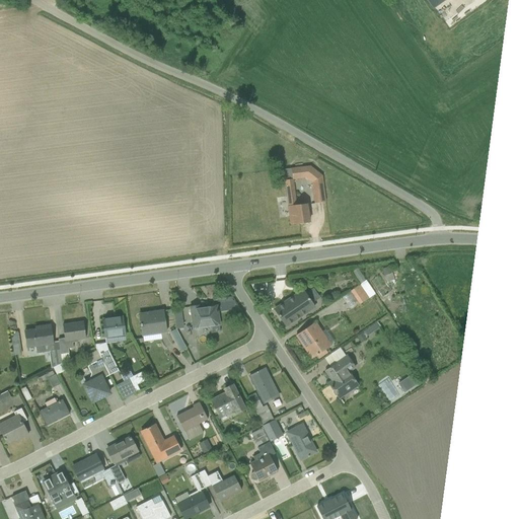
[(446,0),(426,0),(433,9),(446,0)]
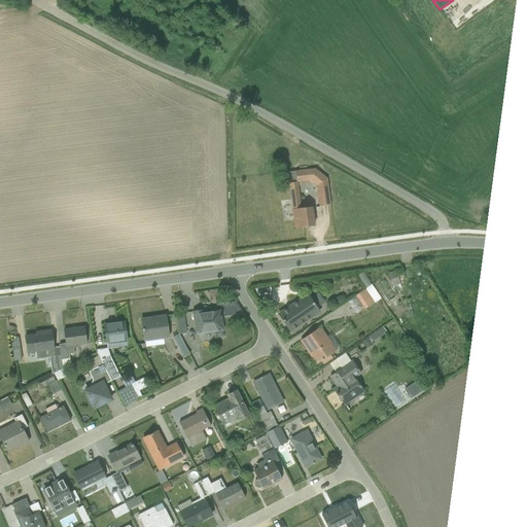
[(301,209),(297,183),(310,181),(316,186),(319,207),(330,206),(327,179),(315,169),(295,172),(296,182),(288,183),(291,210),(292,210),(294,229),(314,225),(311,207),(301,209)]
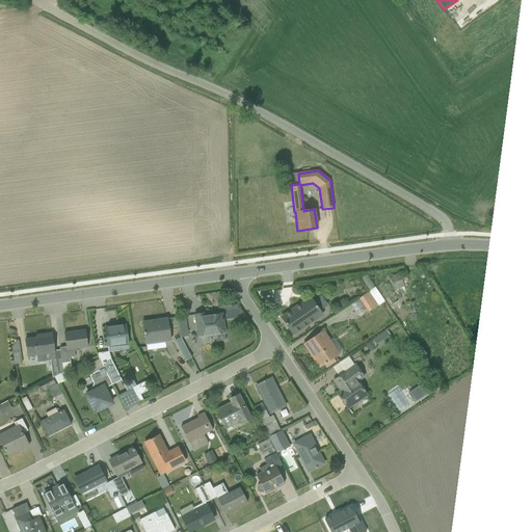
[(361,278),(369,291),(374,288),(366,275),(361,278)]
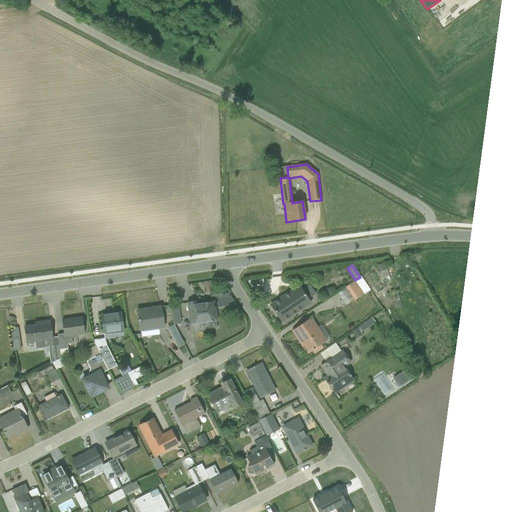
[(367,275),(377,292),(385,287),(375,270),(367,275)]
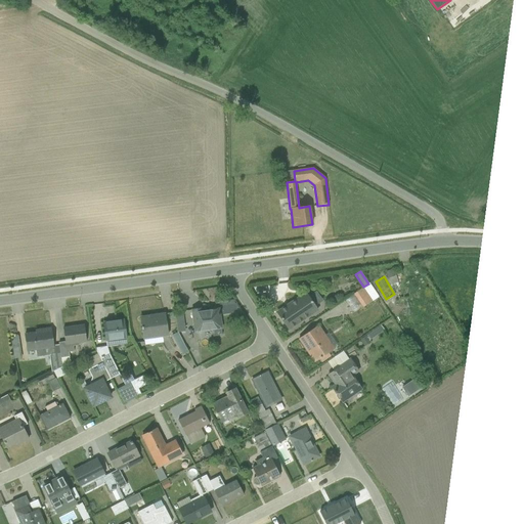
[(363,287),(353,294),(362,308),(364,306),(366,309),(372,306),(369,303),(373,301),(363,287)]
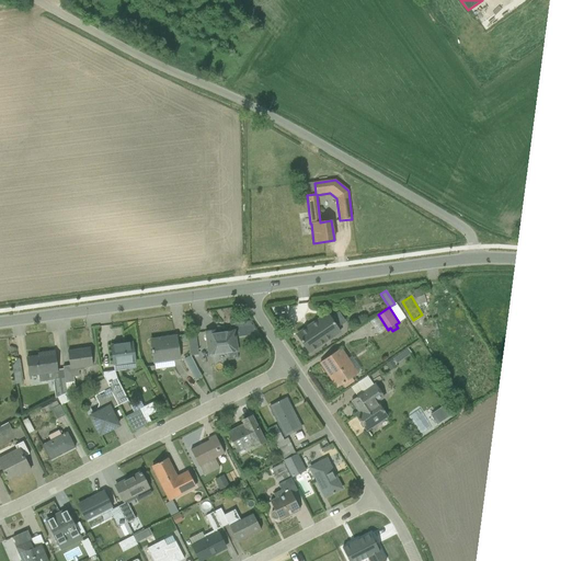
[(308,355),(341,333),(338,328),(345,322),(338,311),(330,317),(327,312),(295,334),(308,355)]
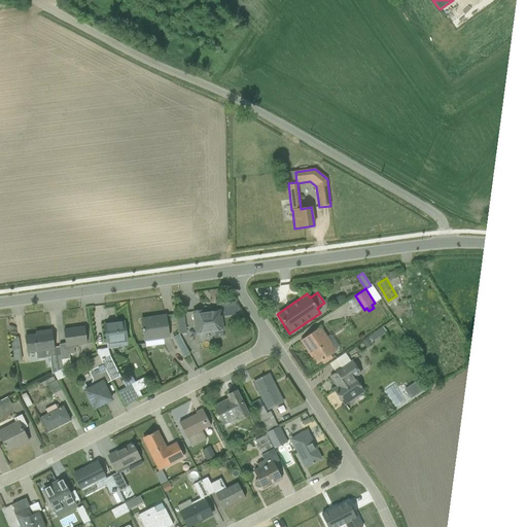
[(221,304),(222,317),(242,314),(234,302),(221,304)]
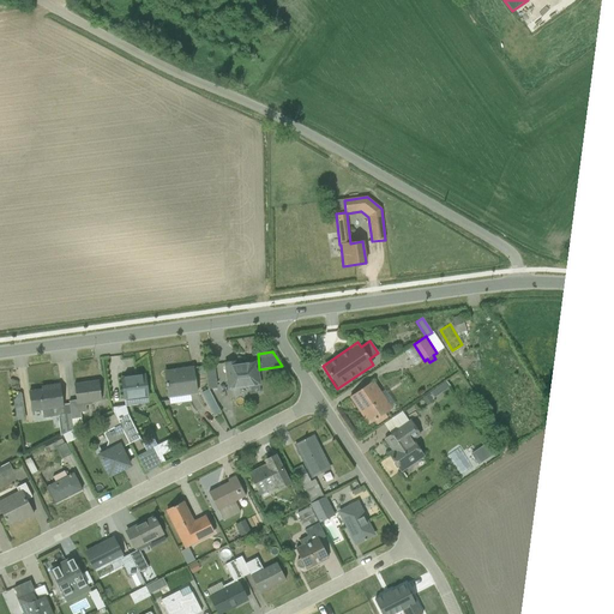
[(250,395),(260,393),(256,363),(235,366),(234,362),(226,363),(229,389),(248,386),(250,395)]
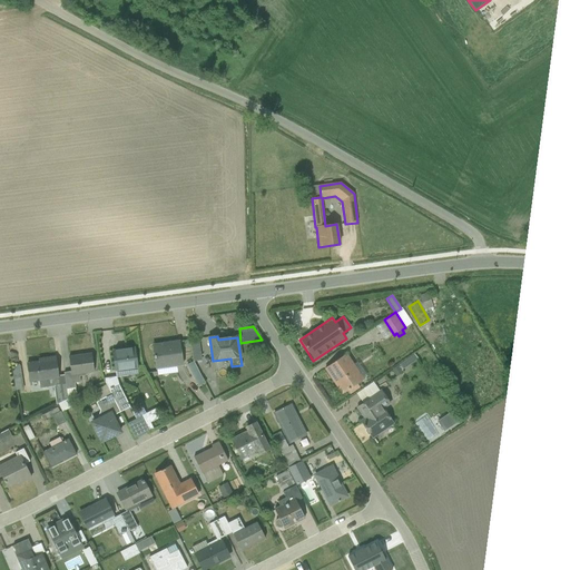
[(189,340),(194,362),(202,361),(198,338),(189,340)]
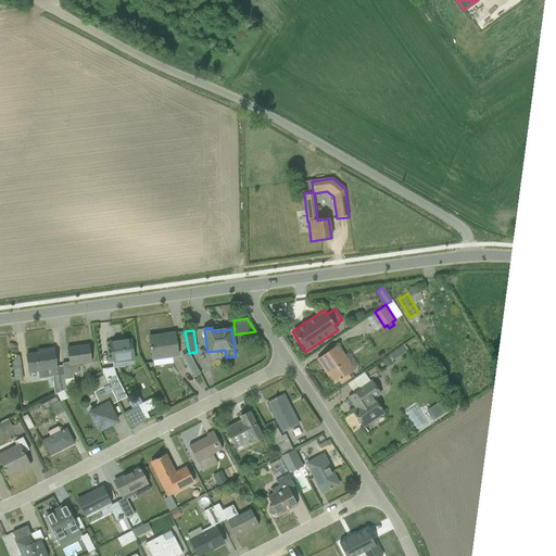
[(152,362),(178,357),(175,333),(164,335),(164,336),(149,338),(152,362)]
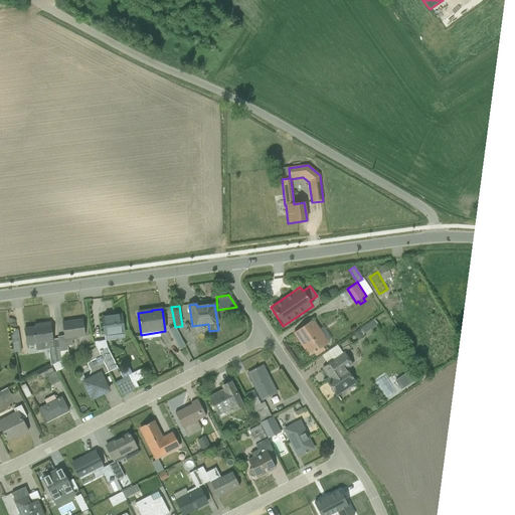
[(105,341),(125,339),(122,315),(113,316),(102,317),(102,318),(105,340),(105,341)]
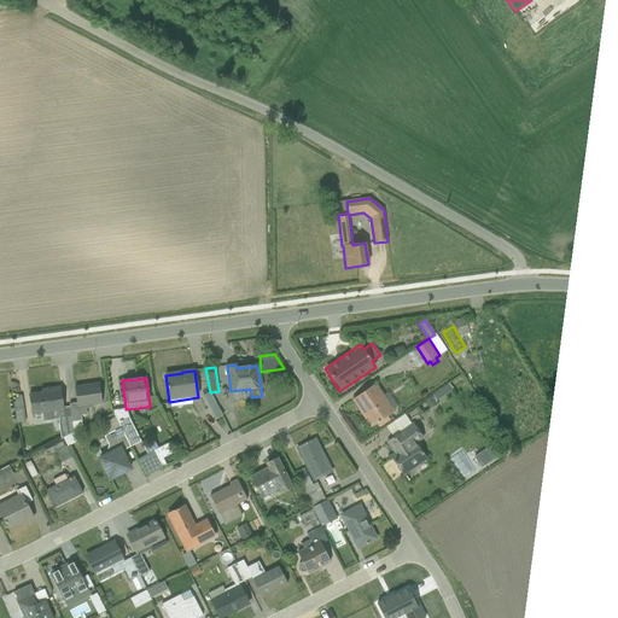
[(93,406),(101,404),(99,384),(74,388),(76,403),(69,404),(69,407),(73,432),(82,427),(81,417),(87,415),(86,409),(93,408),(93,406)]
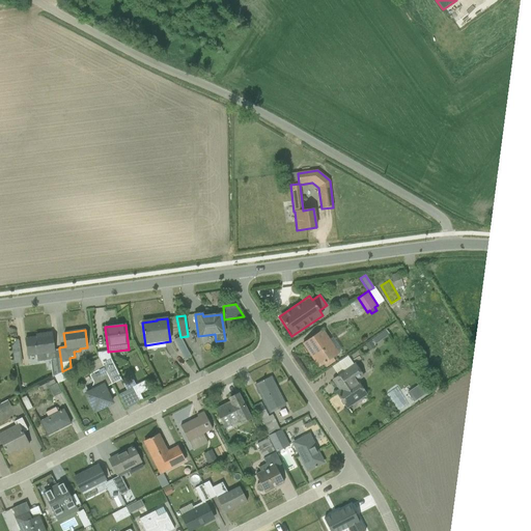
[(323,330),(303,343),(319,367),(339,354),(323,330)]
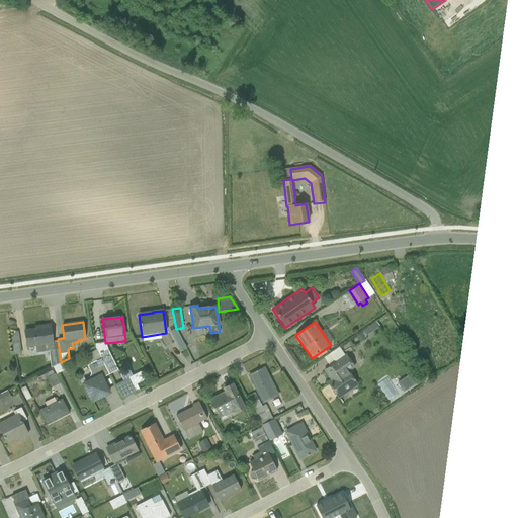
[(363,331),(366,336),(379,327),(376,322),(363,331)]
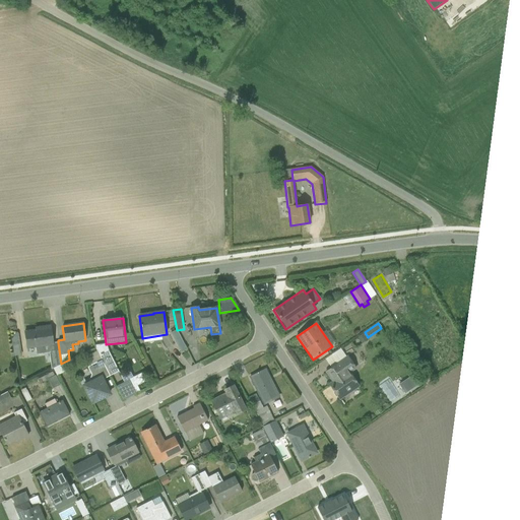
[(58,342),(53,343),(50,326),(41,327),(41,330),(24,332),(26,349),(36,348),(37,354),(45,353),(45,352),(49,352),(51,370),(53,369),(61,364),(58,342)]
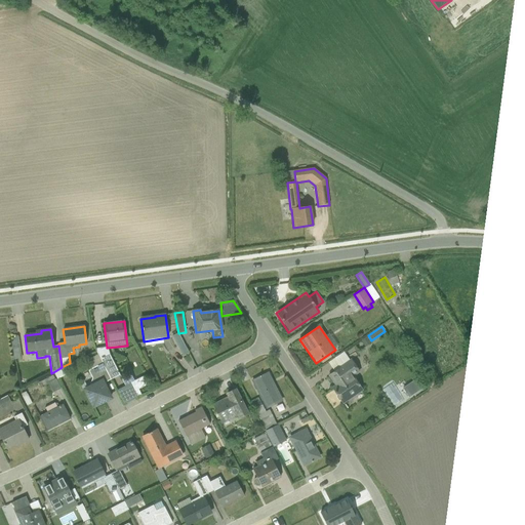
[(183,356),(189,353),(178,333),(172,336),(183,356)]
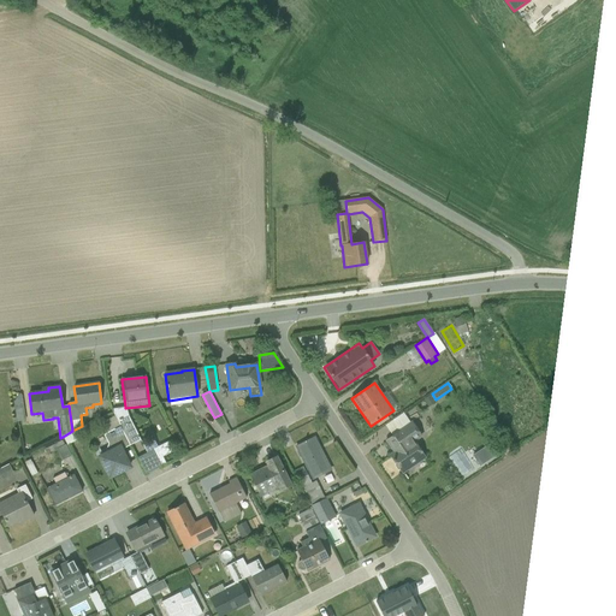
[(16,422),(25,421),(22,392),(19,394),(13,402),(16,422)]
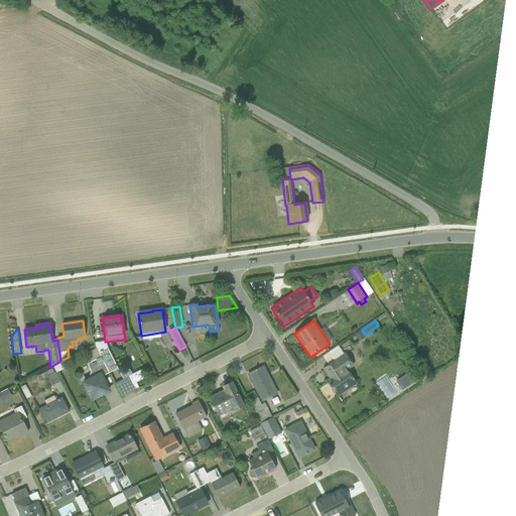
[(365,337),(361,331),(354,335),(358,342),(365,337)]
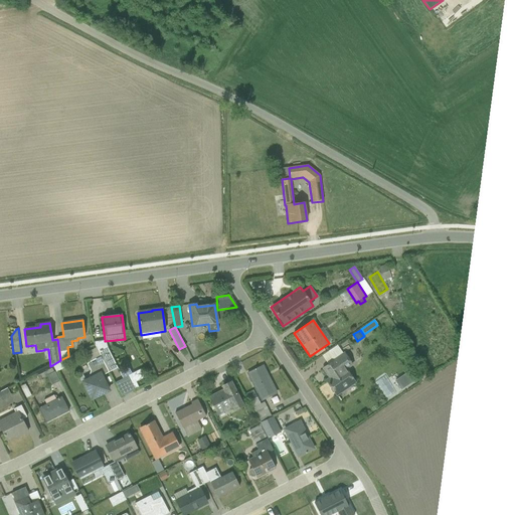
[(96,348),(108,373),(118,368),(105,341),(105,340),(95,342),(95,345),(96,348)]
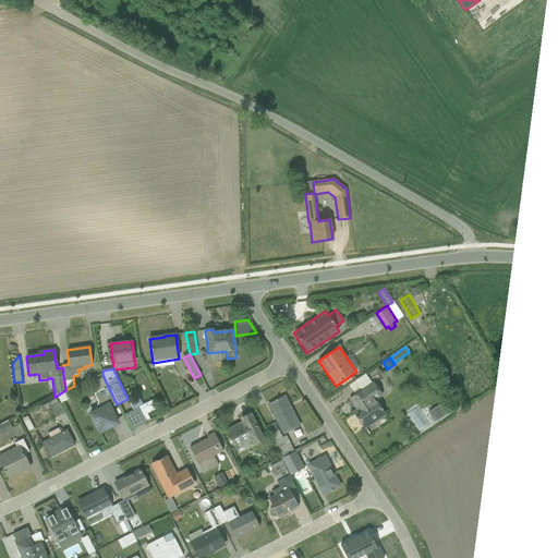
[(99,433),(118,423),(110,408),(117,404),(104,377),(92,384),(96,392),(93,393),(97,402),(95,409),(96,409),(88,412),(99,433)]
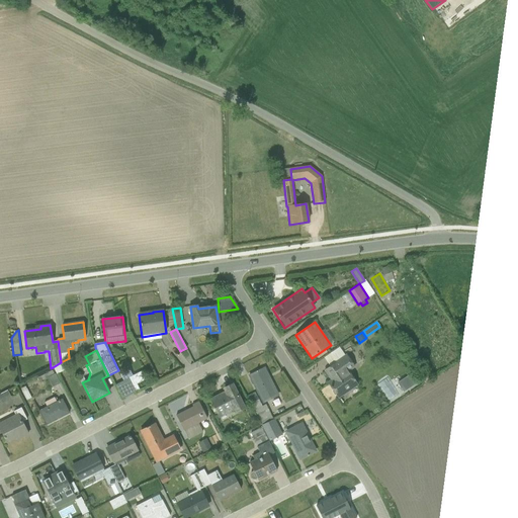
[(346,354),(335,361),(336,363),(326,369),(333,379),(328,383),(338,398),(357,384),(349,371),(355,367),(346,354)]
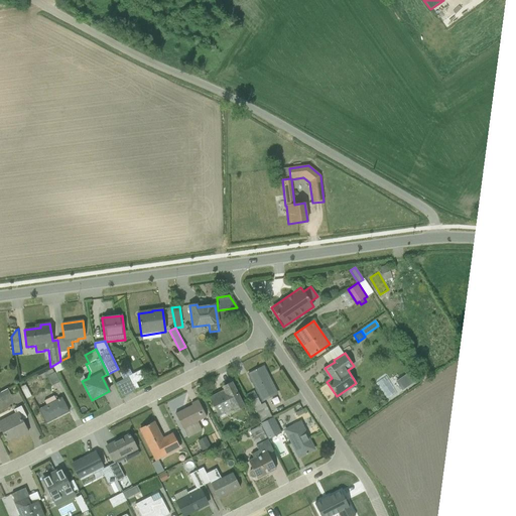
[(65,368),(60,361),(52,366),(55,372),(65,368)]
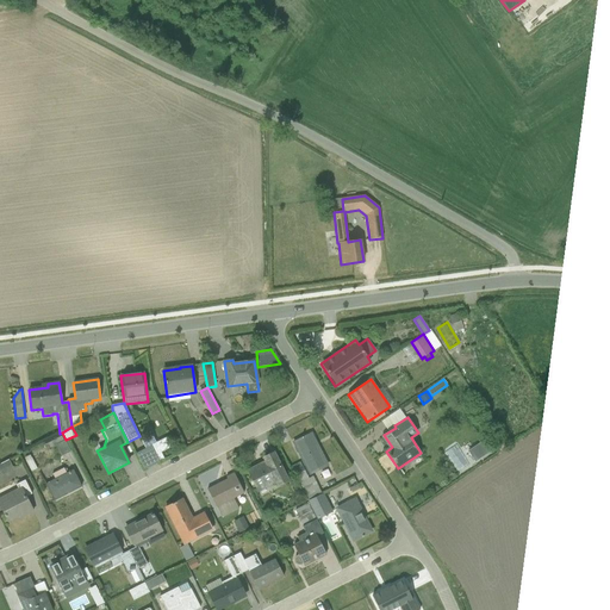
[(166,437),(155,442),(151,434),(141,440),(145,448),(151,446),(159,461),(163,459),(161,452),(172,447),(166,437)]
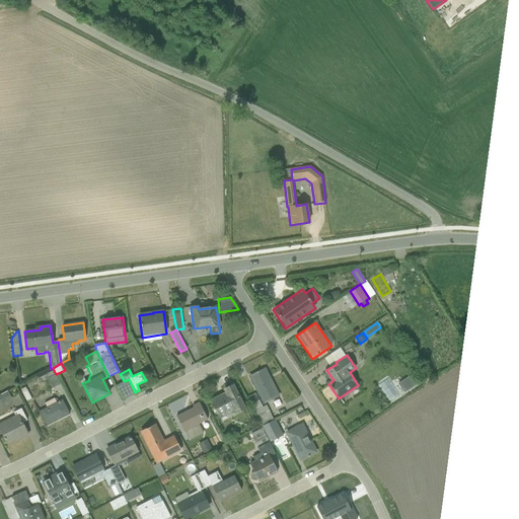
[(263,403),(279,395),(265,369),(257,372),(256,372),(256,373),(249,376),(263,403)]
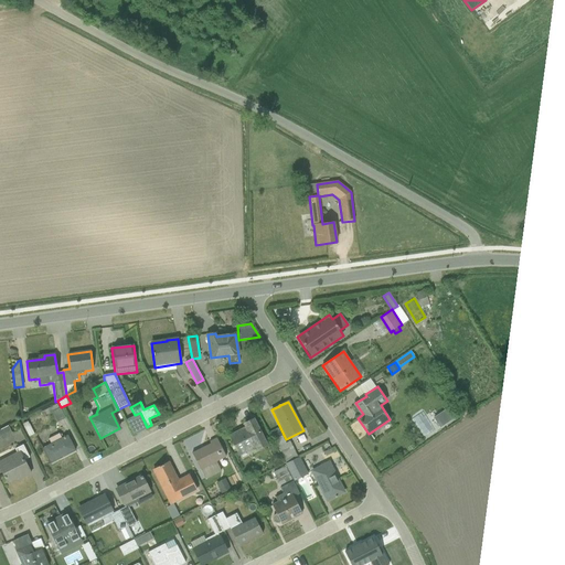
[(43,417),(52,413),(56,423),(65,418),(60,407),(59,408),(56,404),(41,413),(43,417)]
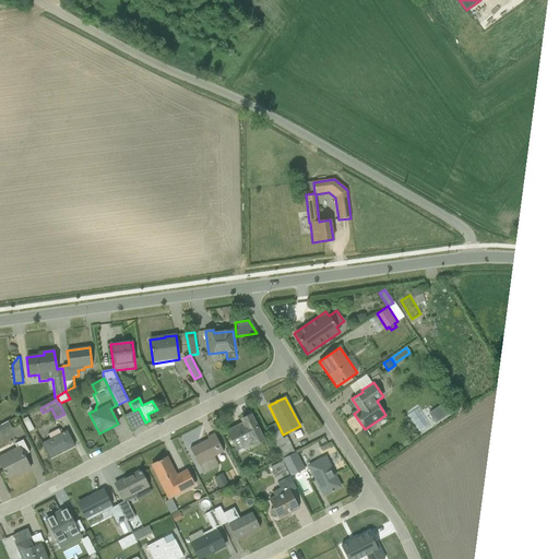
[(253,447),(263,441),(250,415),(241,419),(244,424),(227,431),(237,451),(252,443),(253,447)]
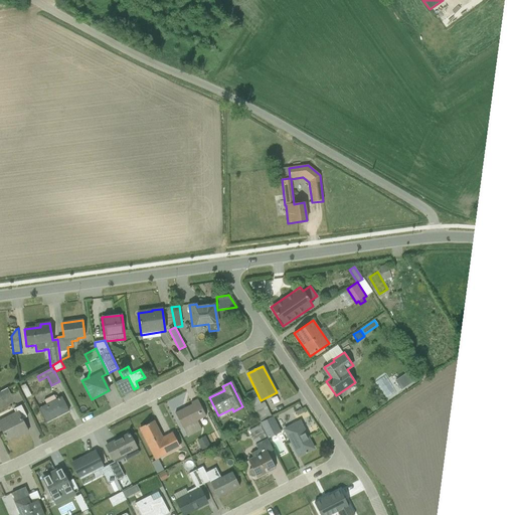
[(26,398),(31,396),(25,384),(20,386),(26,398)]
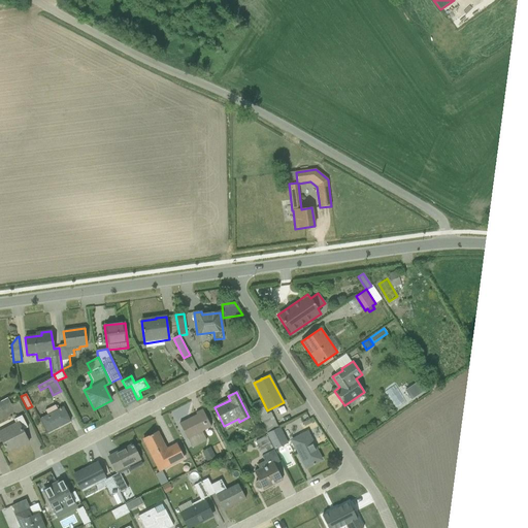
[(0,401),(0,413),(12,406),(7,398),(0,401)]
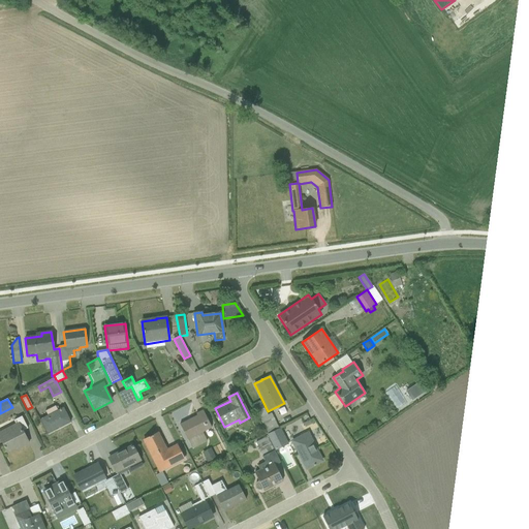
[(279,428),(271,413),(268,415),(260,401),(252,405),(266,434),(279,428)]
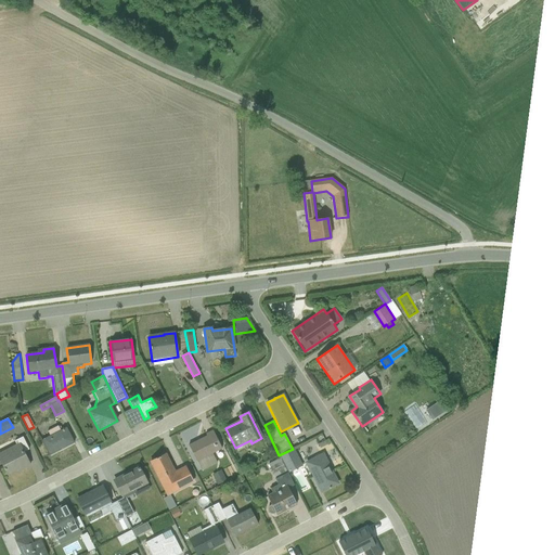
[(49,455),(74,443),(66,427),(60,430),(57,426),(48,431),(50,436),(41,440),(49,455)]
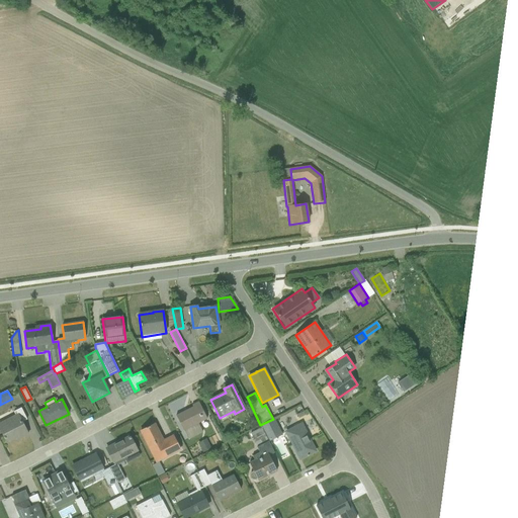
[(207,419),(198,402),(192,405),(192,407),(176,416),(188,440),(202,433),(198,424),(207,419)]
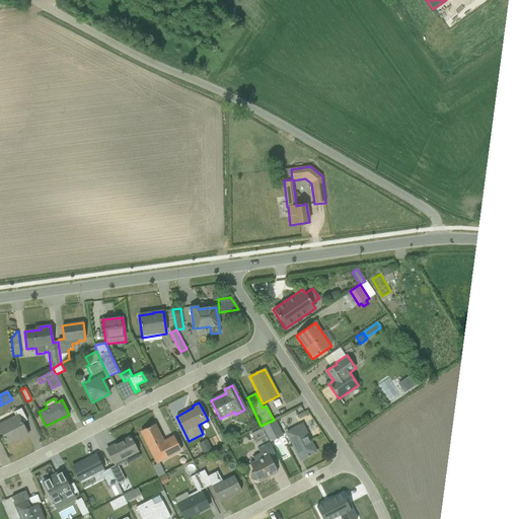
[(20,439),(27,435),(21,423),(26,421),(21,409),(13,413),(15,416),(0,423),(0,430),(6,443),(19,437),(20,439)]
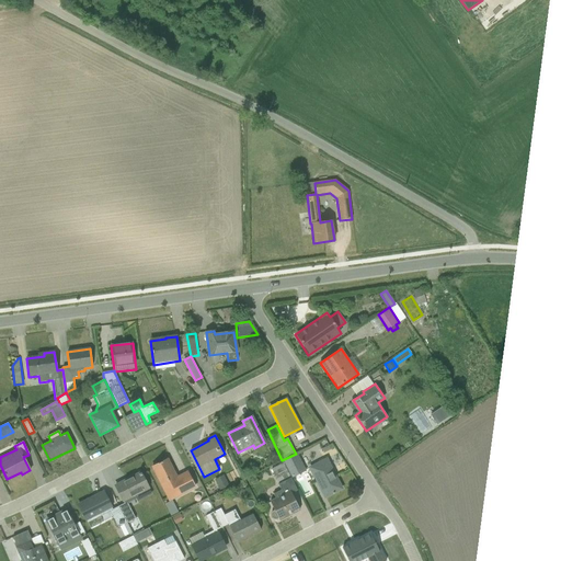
[(305,470),(296,454),(282,460),(292,478),(305,470)]
